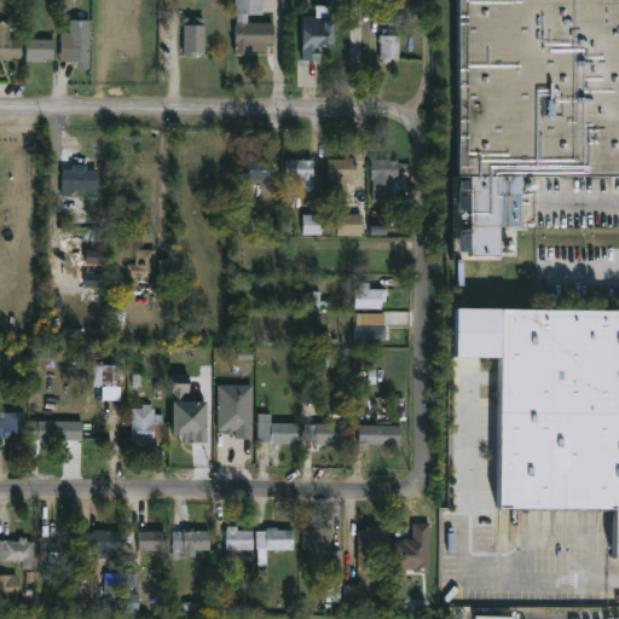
[(266,0),(266,11),(266,15),(250,15),(250,22),(276,22),(276,42),(270,42),(270,51),(253,51),(253,55),(237,55),(238,13),(237,13),(237,0),(266,0)]
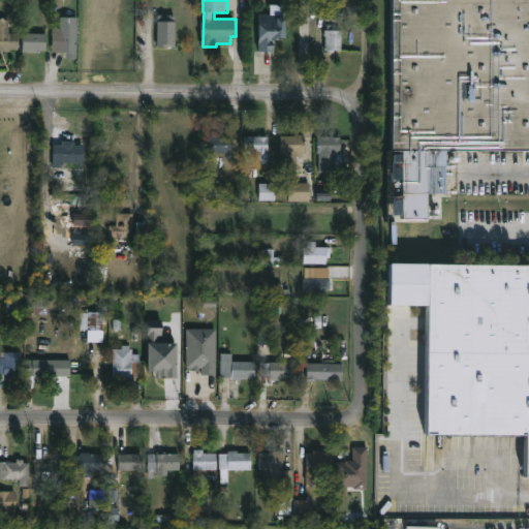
[(528,152),(449,152),(398,152),(398,0),(528,0),(528,152)]
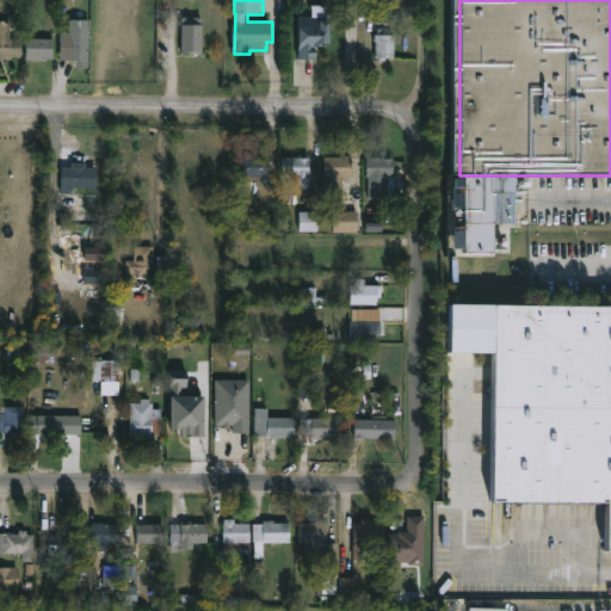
[(298,60),(314,59),(314,44),(328,44),(328,5),(312,6),(312,17),(297,17),(298,60)]
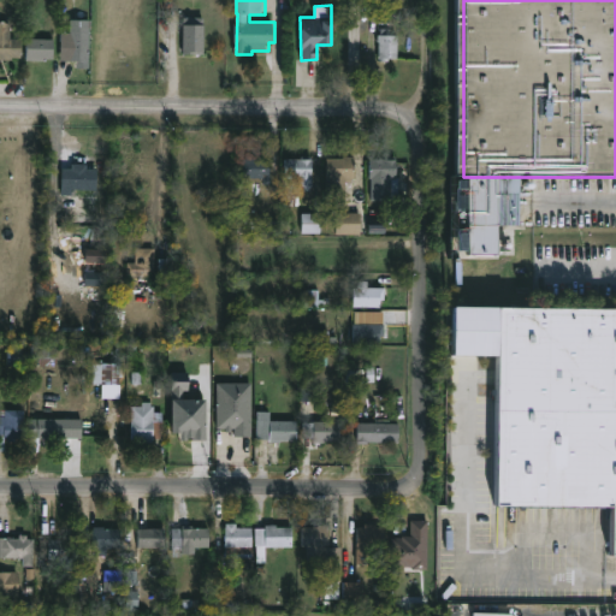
[(197,16),(197,17),(206,17),(206,54),(184,54),(184,17),(197,16)]
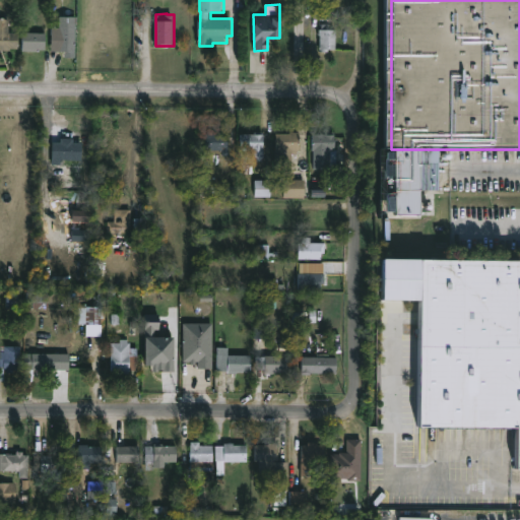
[(9,31),(18,33),(18,49),(0,49),(0,18),(10,19),(9,31)]
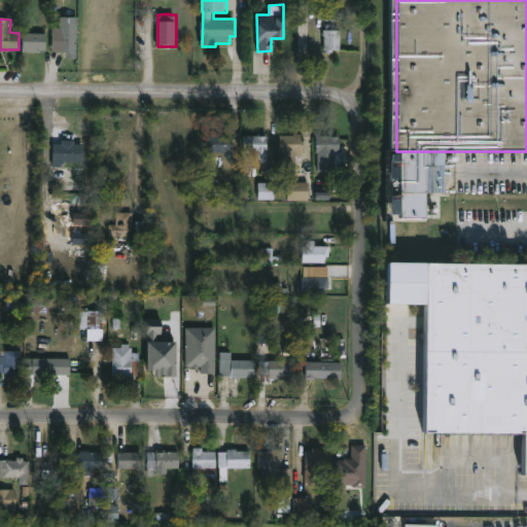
[(336,24),(336,30),(343,30),(342,49),(335,49),(335,53),(328,54),(328,51),(325,51),(326,30),(327,30),(327,24),(336,24)]
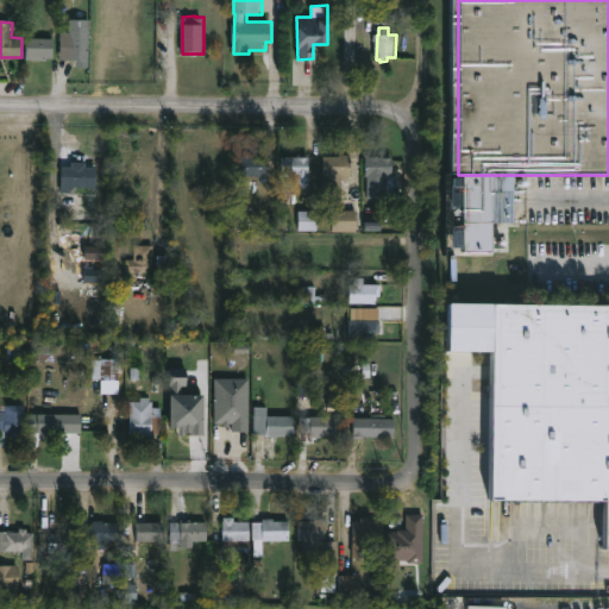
[(89,62),(77,62),(77,57),(70,57),(70,30),(90,31),(89,62)]
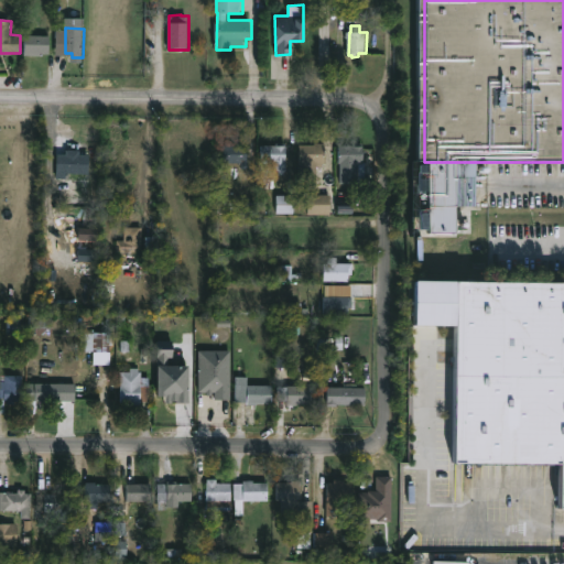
[(30,33),(30,35),(51,35),(51,53),(43,53),(43,55),(25,55),(25,33),(30,33)]
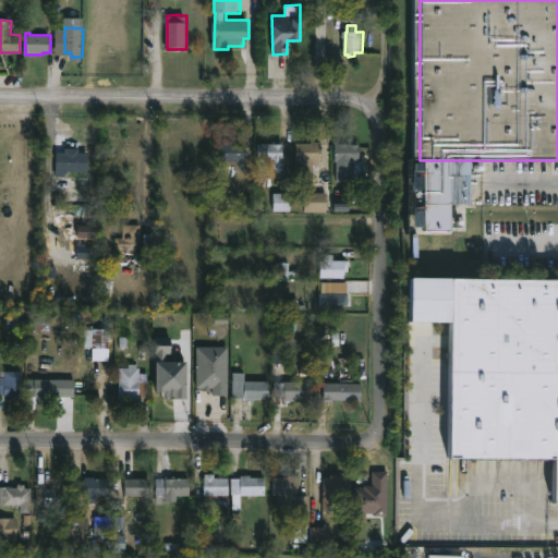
[(284,142),(283,169),(282,169),(282,173),(276,172),(277,169),(271,169),(271,161),(257,161),(258,144),(274,144),(274,141),(284,142)]
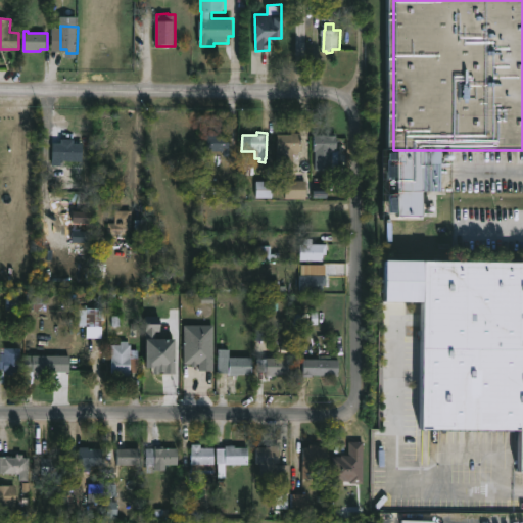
[(231,142),(231,156),(225,156),(225,150),(207,150),(208,135),(222,135),(222,133),(231,133),(231,142)]
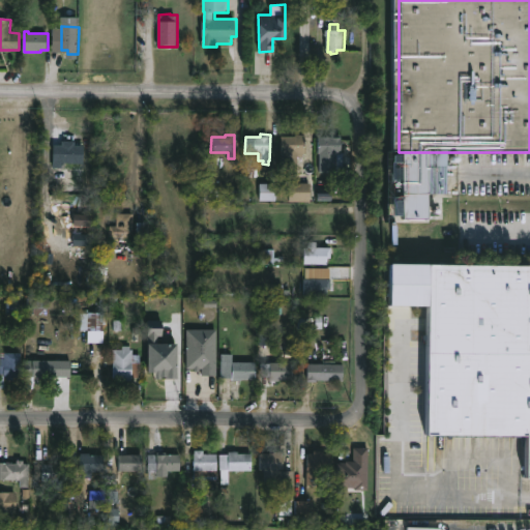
[(298,178),(282,178),(284,136),(306,135),(306,154),(304,154),(304,155),(298,156),(298,178)]
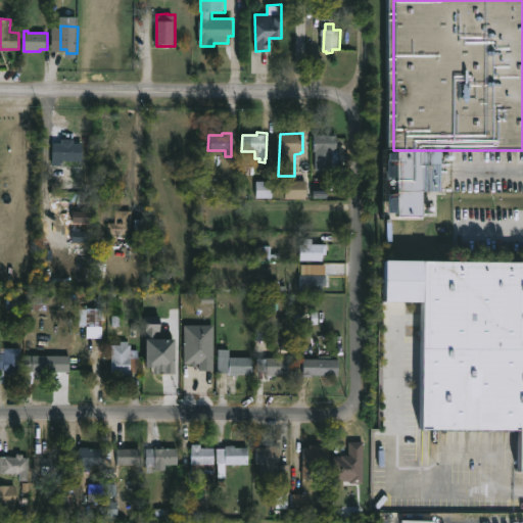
[(339,133),(340,169),(317,169),(315,134),(339,133)]
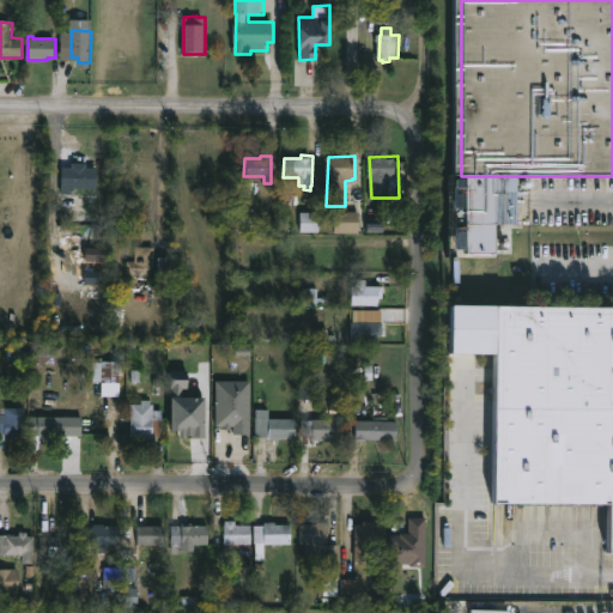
[(89,163),(89,167),(98,168),(98,192),(74,192),(74,194),(62,194),(62,167),(73,167),(73,163),(89,163)]
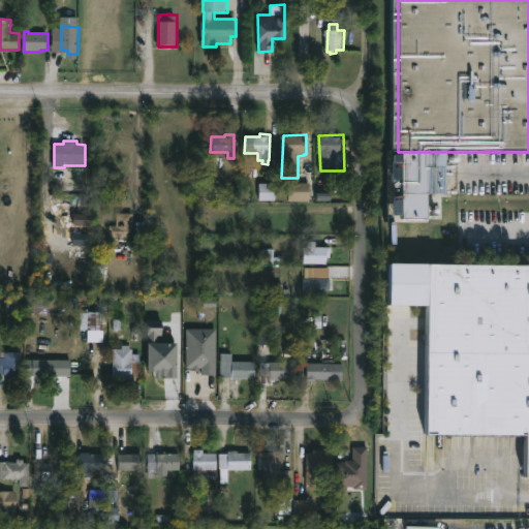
[(311,200),(289,199),(289,182),(311,183),(311,200)]
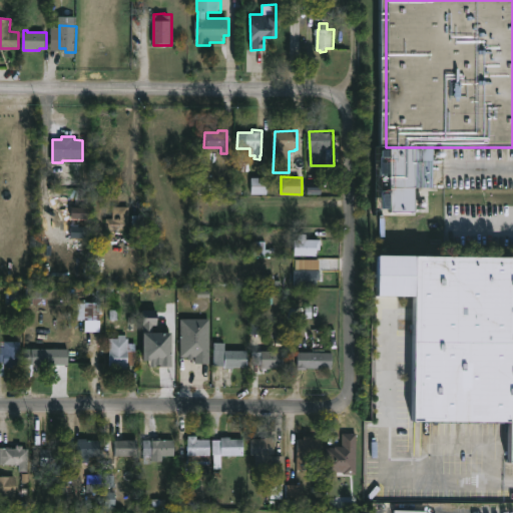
[(251,194),(267,193),(266,177),(250,177),(251,194)]
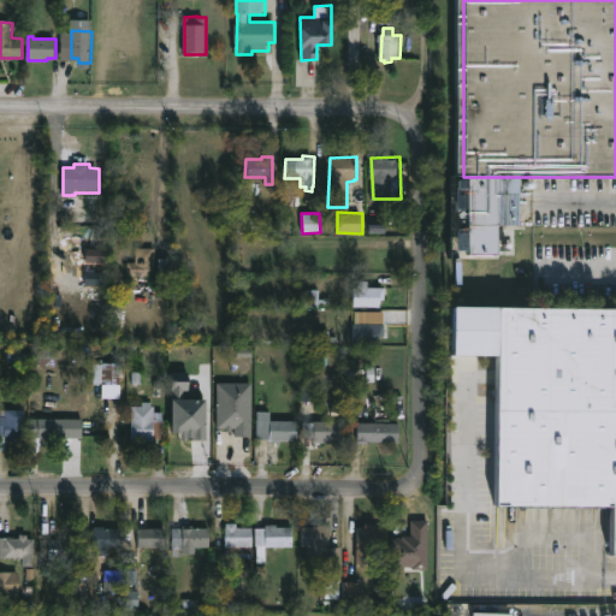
[(155,248),(155,254),(158,254),(158,273),(155,273),(155,276),(129,276),(129,262),(136,262),(136,248),(155,248)]
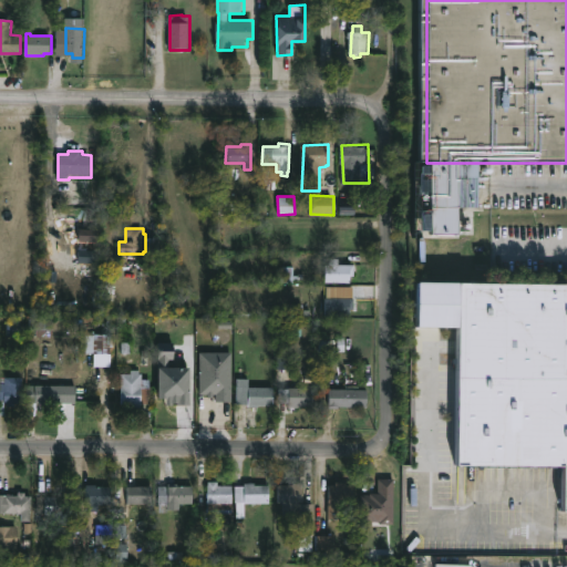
[(339,265),(356,265),(356,276),(352,276),(352,282),(327,282),(327,264),(331,264),(331,259),(339,259),(339,265)]
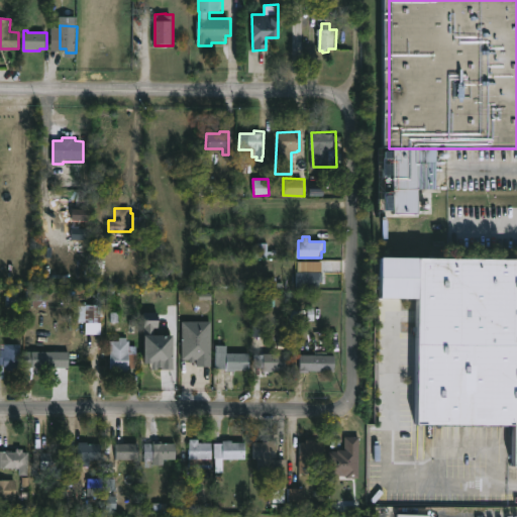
[(516,467),(514,467),(515,426),(416,425),(418,299),(380,299),(381,256),(516,259),(516,467)]
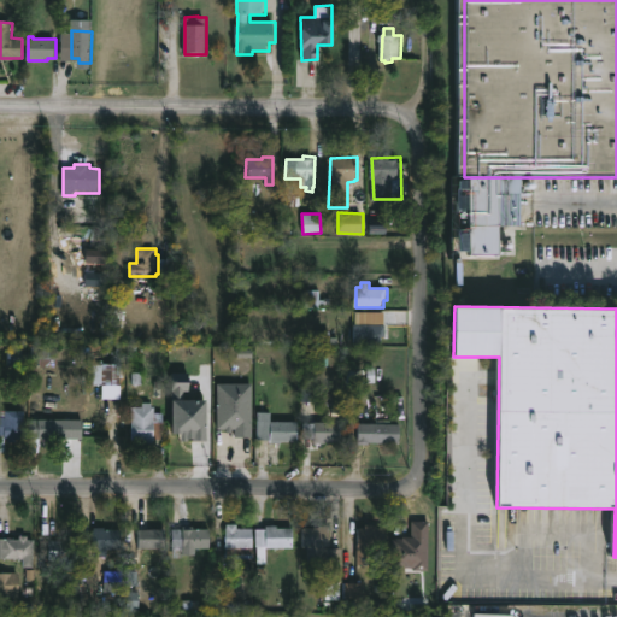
[(382,344),(354,344),(354,324),(387,324),(387,336),(382,336),(382,344)]
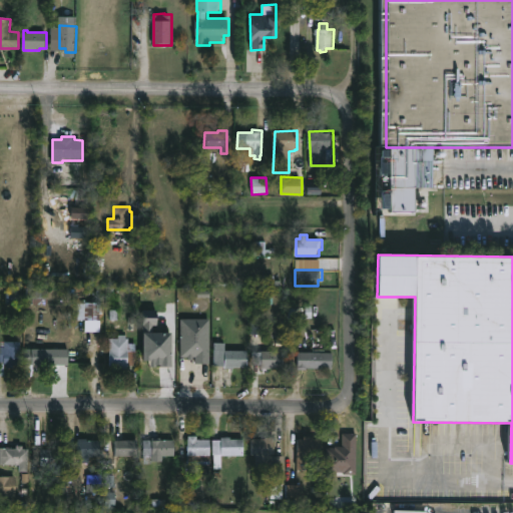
[(28,304),(27,287),(49,287),(49,304),(28,304)]
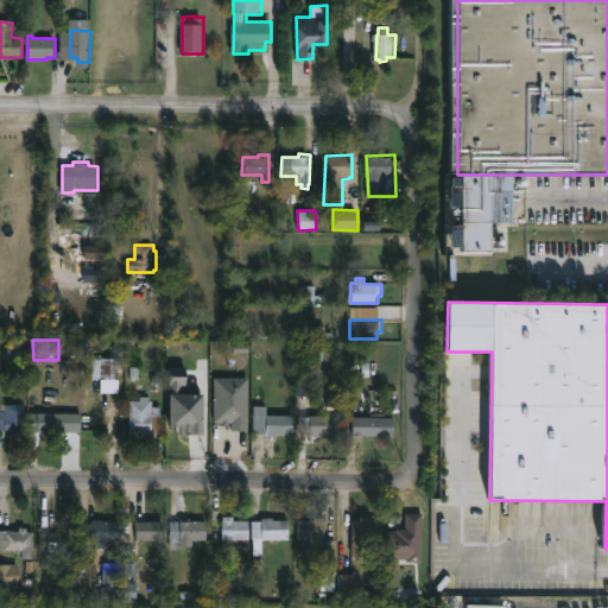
[(120,358),(120,392),(101,392),(102,378),(93,378),(93,356),(120,358)]
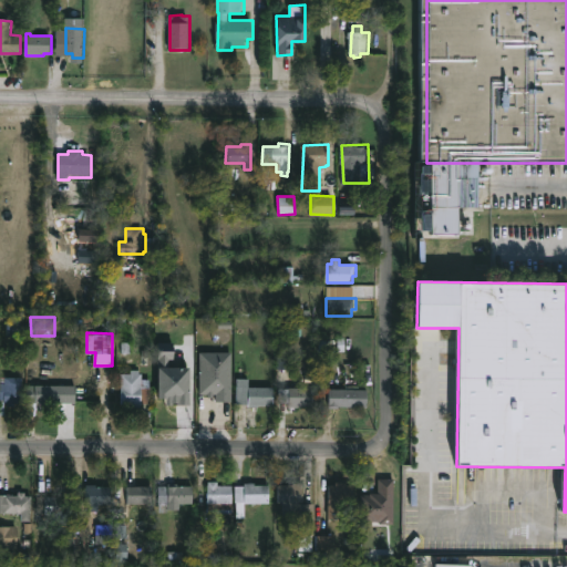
[(188,367),(173,368),(173,342),(157,342),(157,403),(188,402),(188,367)]
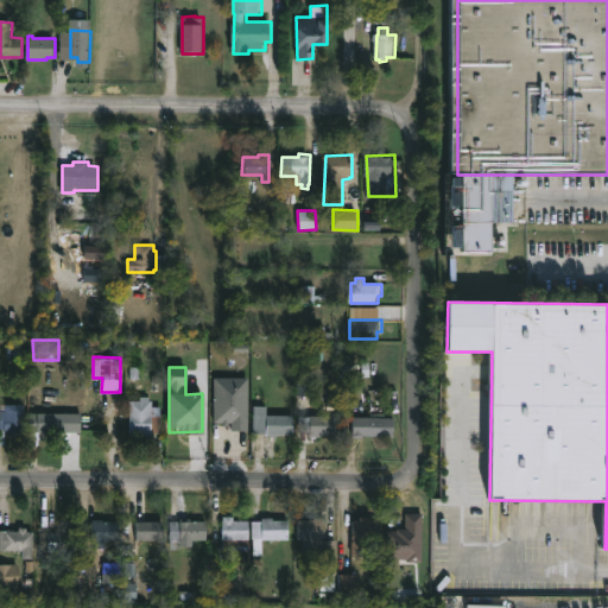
[(314,377),(297,375),(297,396),(314,396),(314,377)]
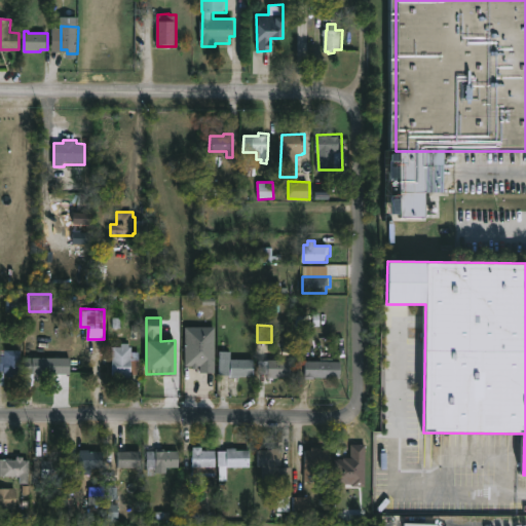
[(185,367),(200,367),(200,372),(214,372),(214,327),(184,327),(185,367)]
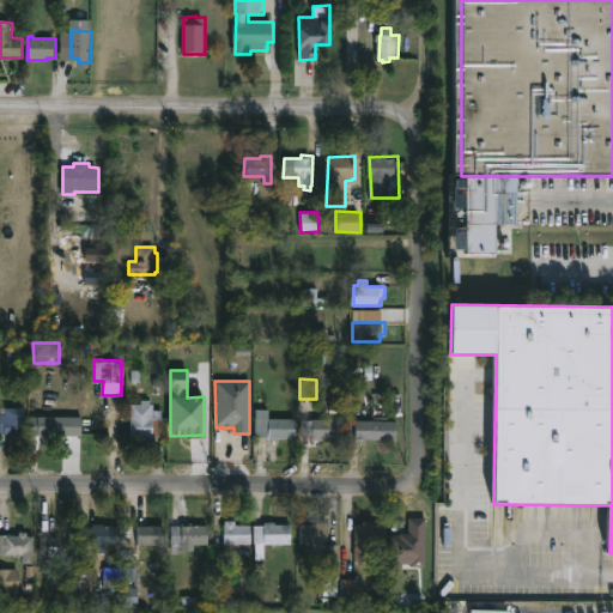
[(151,399),(151,402),(156,402),(156,408),(164,408),(163,435),(161,435),(161,439),(140,438),(140,435),(131,435),(132,402),(143,402),(143,399),(151,399)]
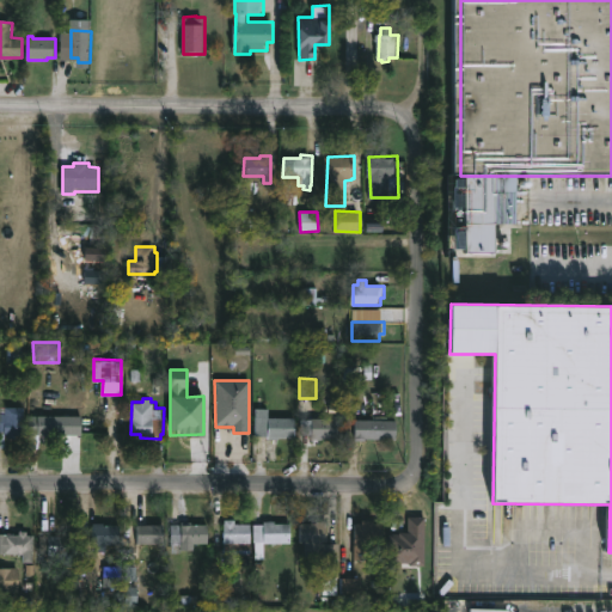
[(263,399),(263,407),(270,407),(270,416),(297,416),(297,436),(270,436),(270,435),(256,435),(256,408),(255,408),(255,399),(263,399)]
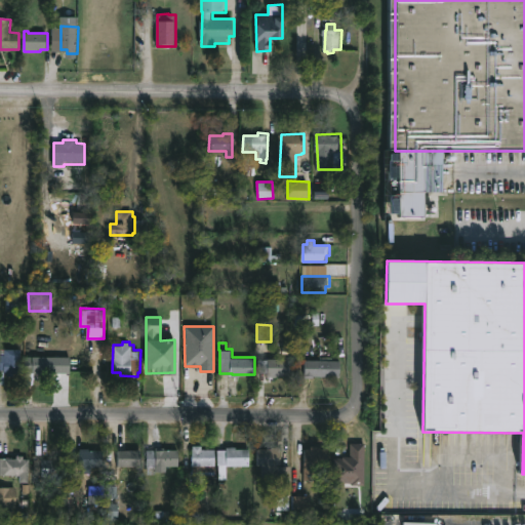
[(0,347),(7,347),(22,349),(22,374),(0,374),(0,347)]
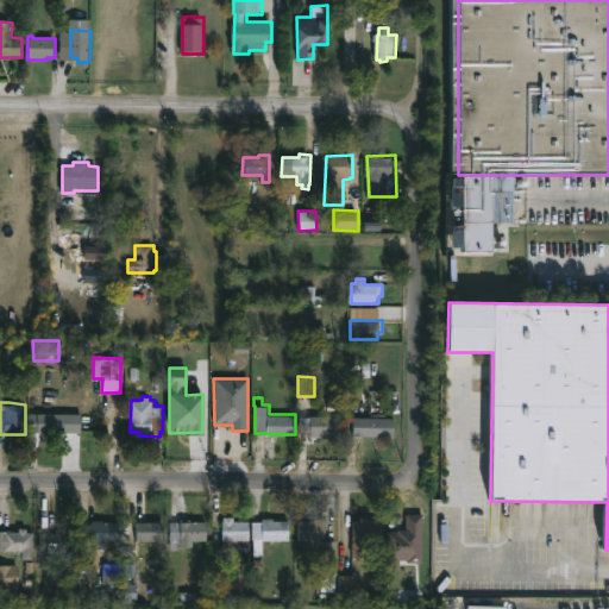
[(54,432),(54,435),(46,435),(46,432),(30,432),(30,412),(60,413),(60,432),(54,432)]
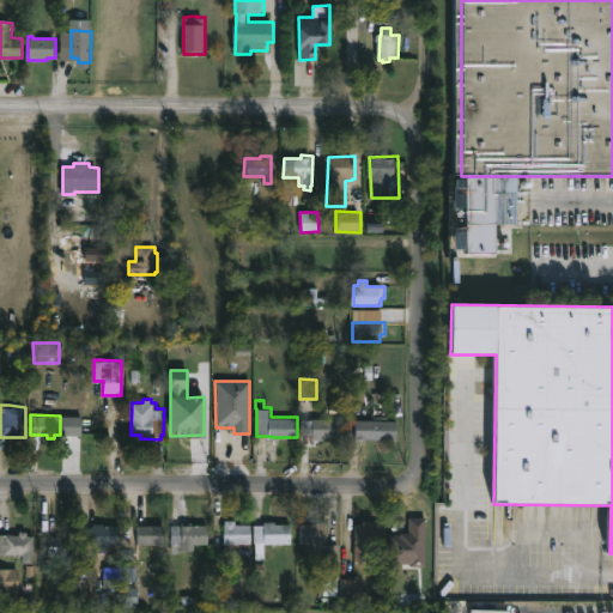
[(339,418),(339,438),(314,438),(314,434),(303,432),(303,418),(339,418)]
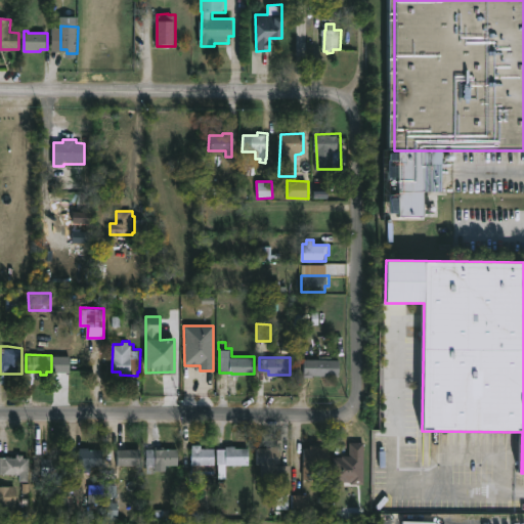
[(309,374),(306,374),(306,357),(341,358),(341,375),(309,374)]
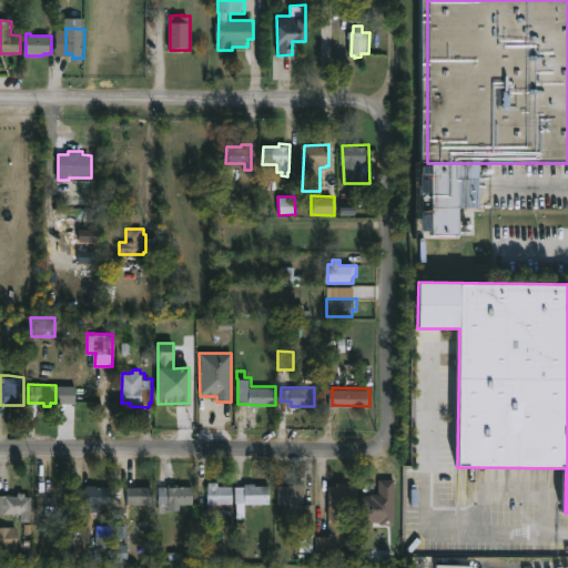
[(245,472),(245,483),(271,484),(271,503),(245,503),(245,518),(237,518),(237,501),(236,501),(237,472),(245,472)]
